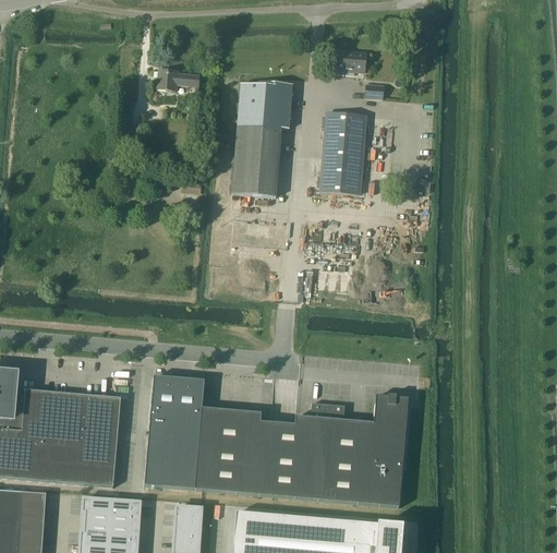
[(364,70),(365,50),(354,49),(354,50),(337,49),(336,68),(364,70)]
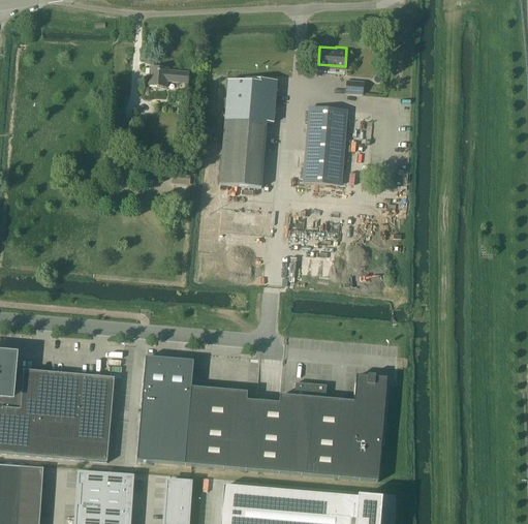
[(188,81),(189,71),(189,69),(164,67),(164,65),(151,64),(149,82),(168,83),(168,79),(188,81)]
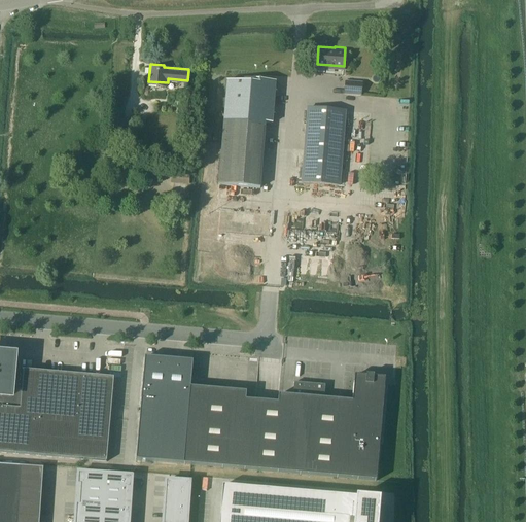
[(345,90),(361,91),(362,78),(346,77),(345,90)]
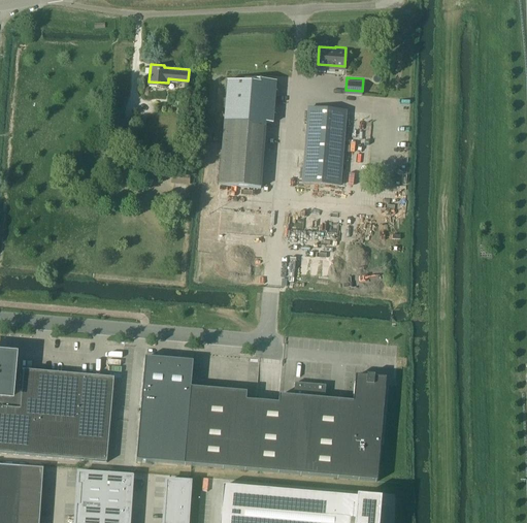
[(273,120),(275,94),(256,93),(255,100),(226,98),(220,181),(261,184),(266,119),(273,120)]
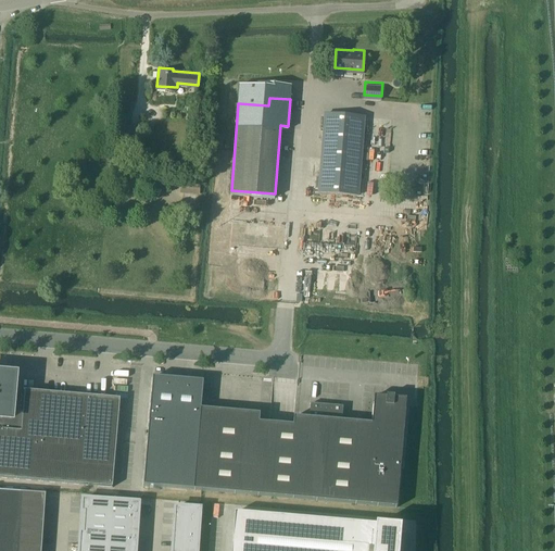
[(358,191),(365,113),(326,110),(319,188),(358,191)]
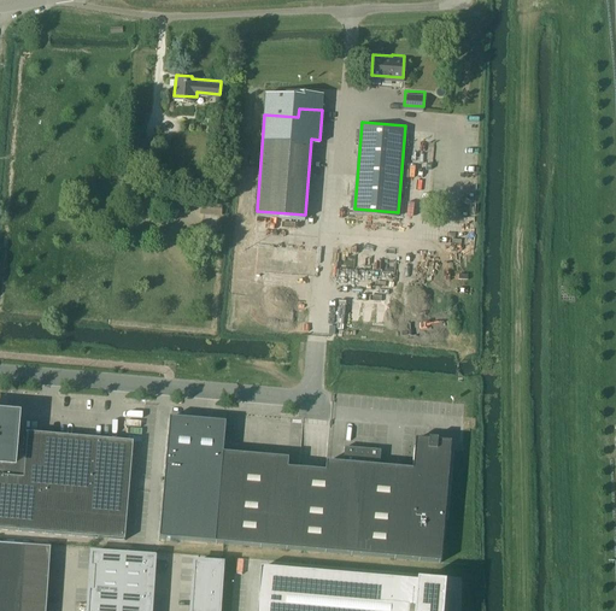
[(28,429),(16,428),(17,427),(16,427),(17,412),(0,411),(0,524),(125,535),(134,438),(28,428),(28,429)]
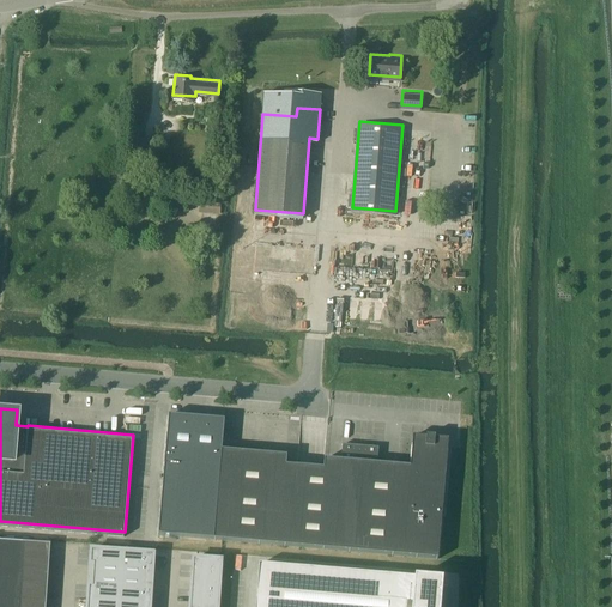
[(426,431),(426,432),(413,431),(413,441),(411,462),(377,459),(379,443),(343,439),(341,456),(325,454),(325,463),(286,461),(288,451),(222,445),(225,416),(169,411),(159,530),(416,552),(437,554),(438,554),(443,499),(448,443),(449,435),(436,433),(436,432),(426,431)]
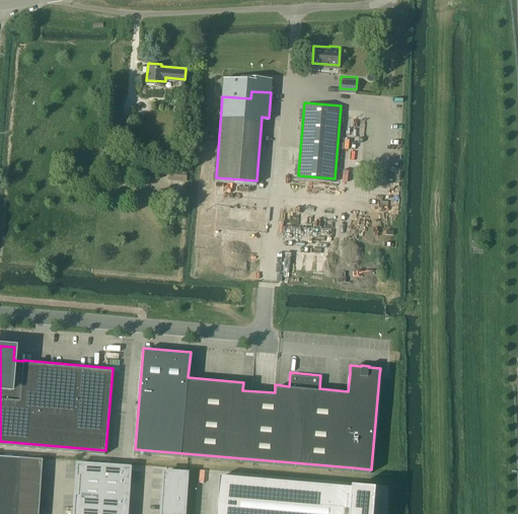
[(0,513),(39,513),(43,457),(22,455),(0,453),(0,513)]
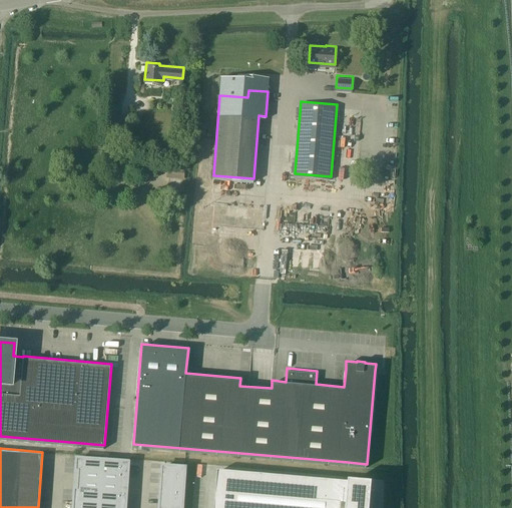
[(125,507),(127,488),(126,488),(124,488),(125,469),(127,470),(128,470),(129,458),(77,455),(76,467),(77,467),(77,466),(79,466),(78,485),(76,485),(76,484),(75,484),(73,507),(74,507),(76,507),(125,507)]
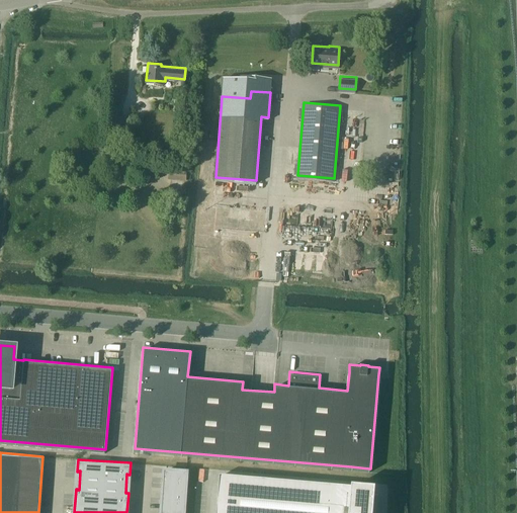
[(164,468),(161,512),(183,512),(187,469),(164,468)]
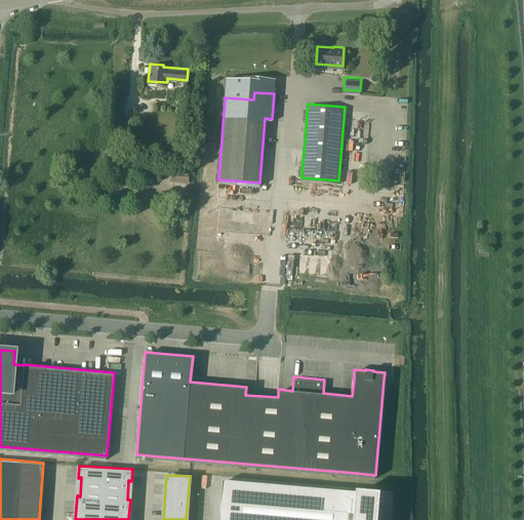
[(223,480),(218,519),(376,519),(379,493),(223,480)]
